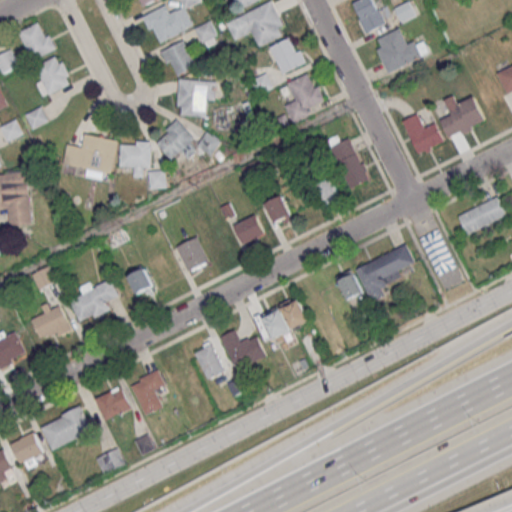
[(258,0),(242,8),(237,0),(258,0)]
